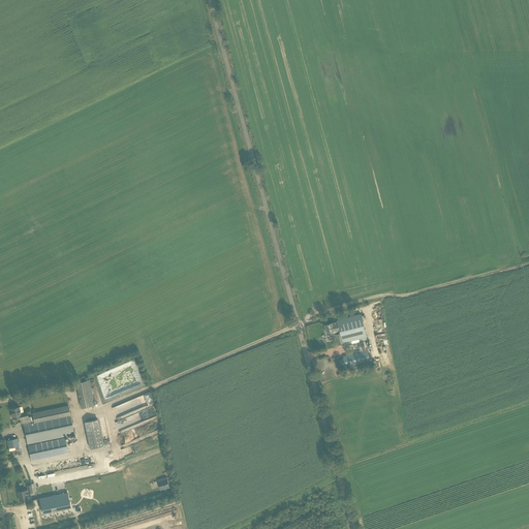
[(330,332),(331,334),(340,332),(342,342),(347,341),(366,337),(361,314),(337,320),(337,321),(324,324),(327,333),(330,332)]
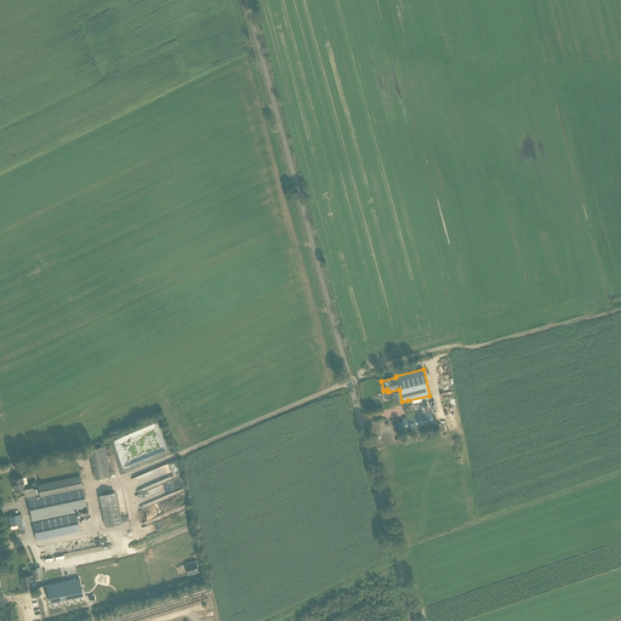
[(403,419),(406,431),(412,429),(434,425),(432,411),(403,419)]
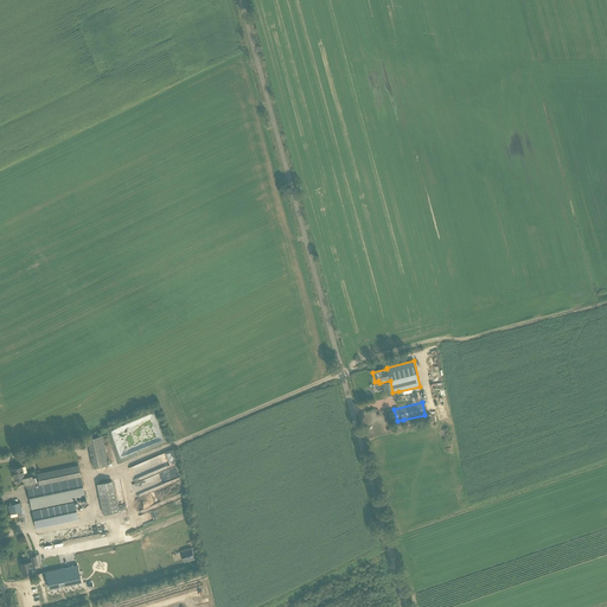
[(108,465),(102,438),(88,440),(94,468),(108,465)]
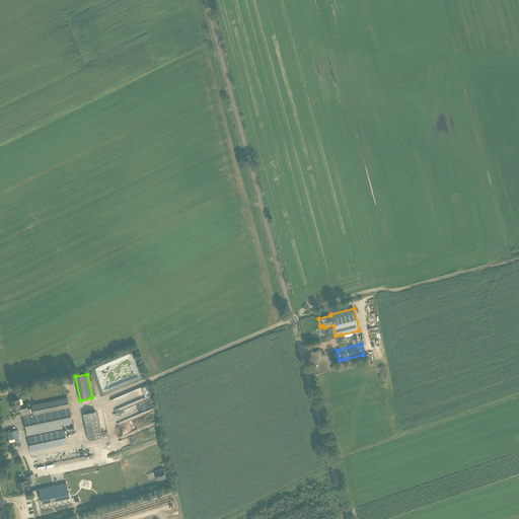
[(138,387),(141,398),(151,395),(148,384),(138,387)]
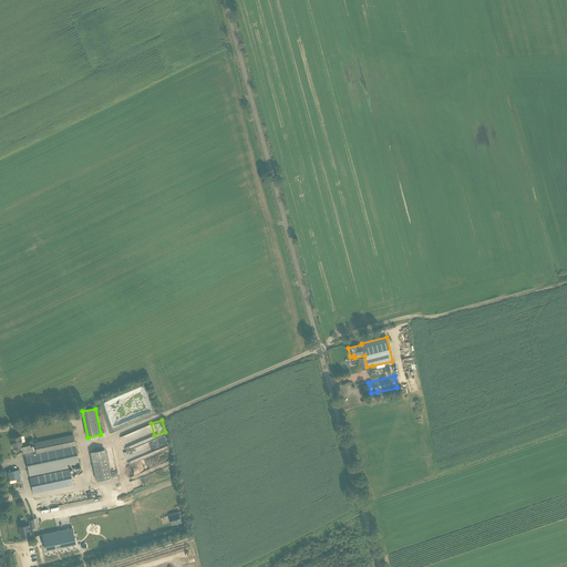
[(11,439),(13,450),(21,447),(21,450),(23,449),(30,476),(80,465),(73,434),(34,443),(35,450),(34,451),(33,446),(30,447),(29,442),(21,444),(20,436),(11,439)]
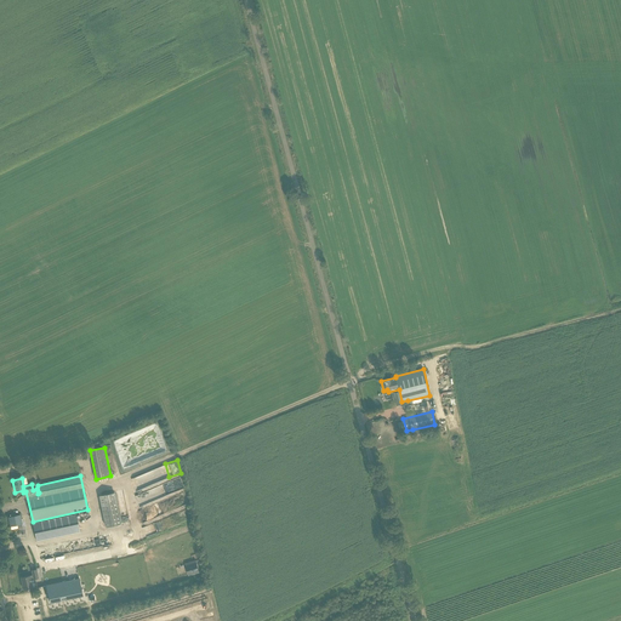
[(98,495),(106,528),(121,524),(114,493),(98,495)]
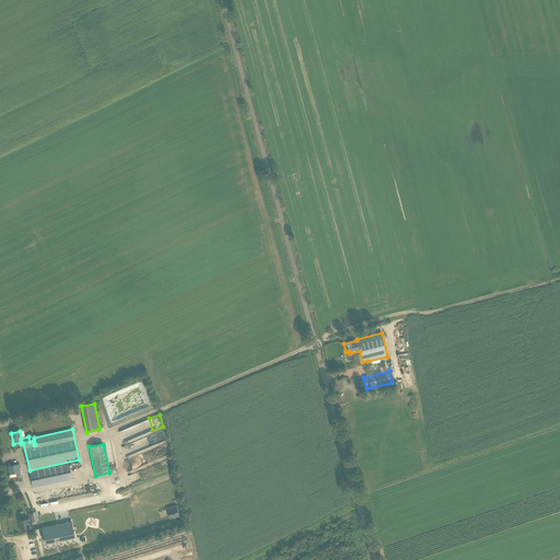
[(30,473),(33,488),(72,480),(68,464),(30,473)]
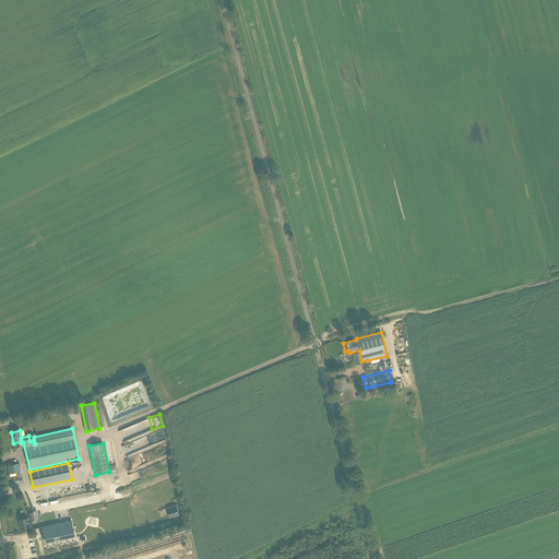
[(18,464),(8,465),(10,474),(19,472),(18,464)]
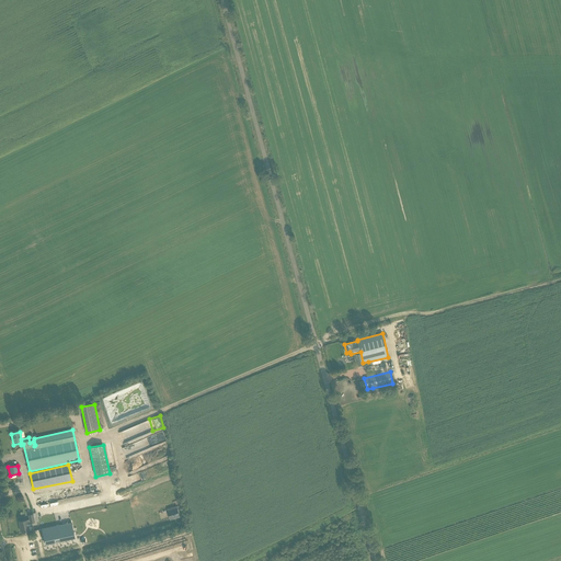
[(180,517),(178,510),(176,508),(168,511),(170,519),(179,517),(180,517)]
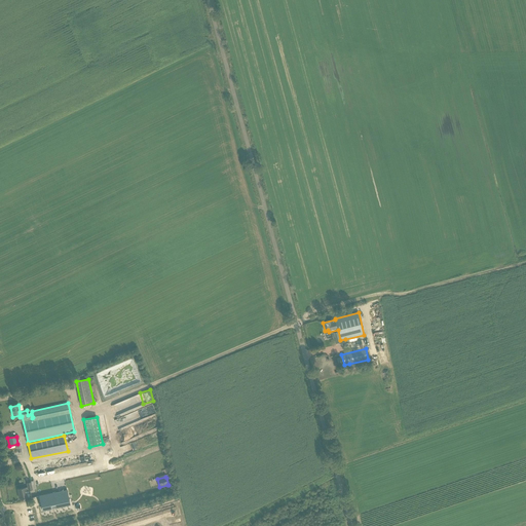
[(27,483),(28,487),(17,489),(20,499),(28,498),(26,491),(32,490),(31,482),(27,483)]
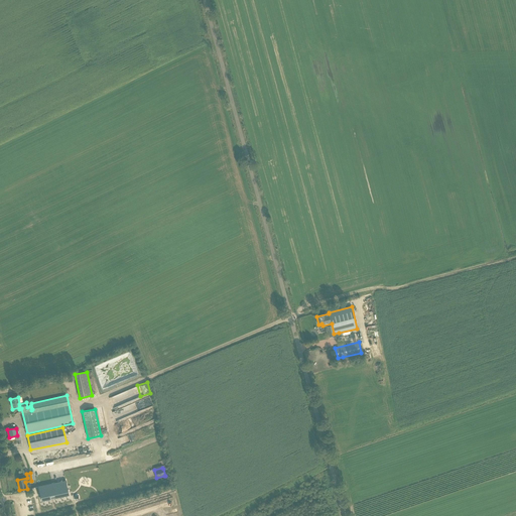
[(42,485),(45,500),(60,497),(58,488),(67,486),(66,481),(42,485)]
